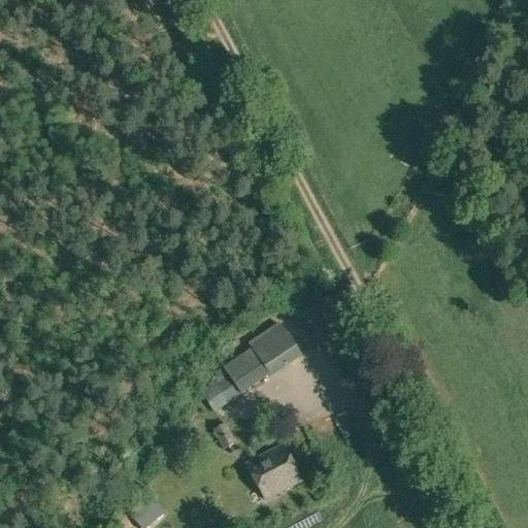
[(322,287),(292,304),(299,315),(328,297),(322,287)]
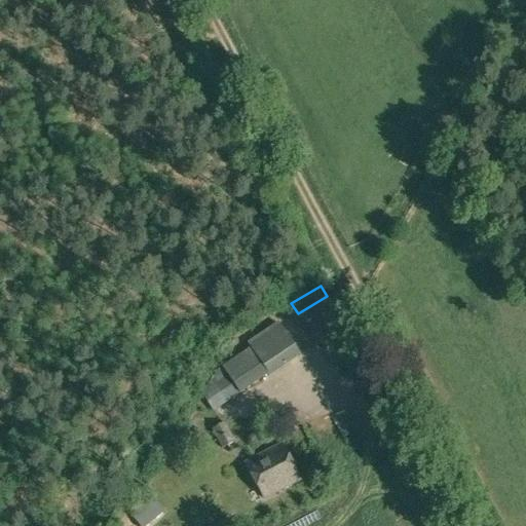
[(251,348),(267,373),(298,352),(280,325),(250,345),(251,348)]
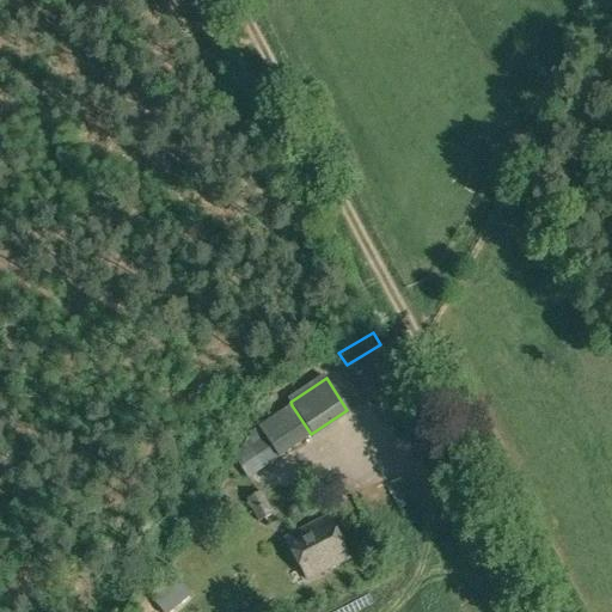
[(312,436),(311,434),(292,405),(259,427),(265,435),(250,446),(264,467),(312,436)]
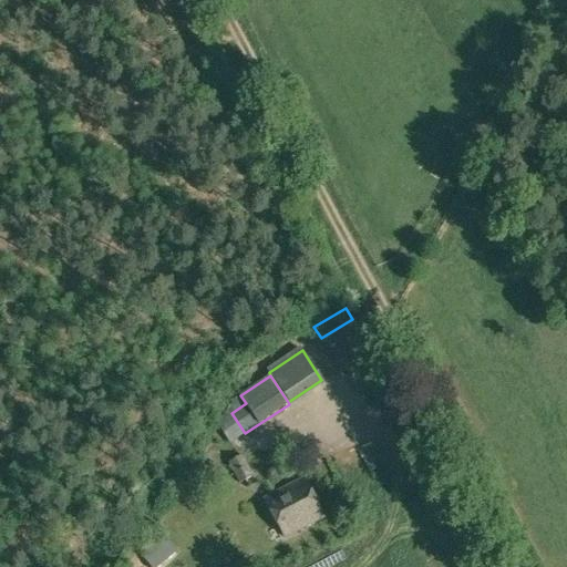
[(229,461),(239,483),(251,475),(243,455),(229,461)]
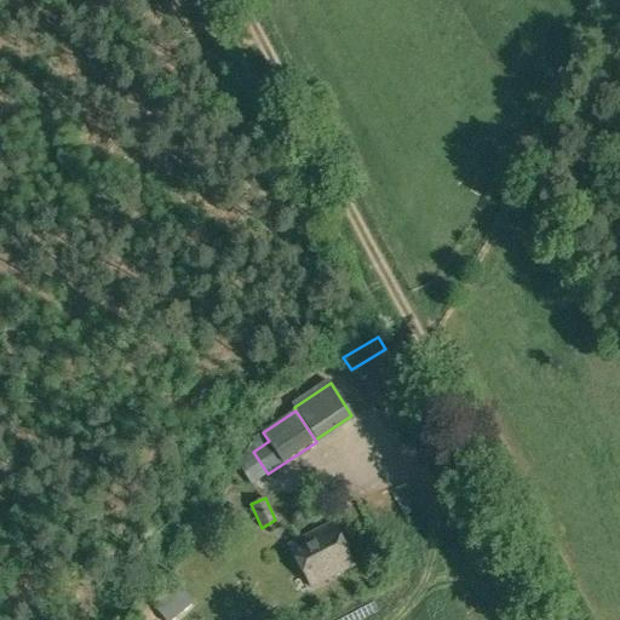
[(290,545),(310,586),(354,564),(332,523),(290,545)]
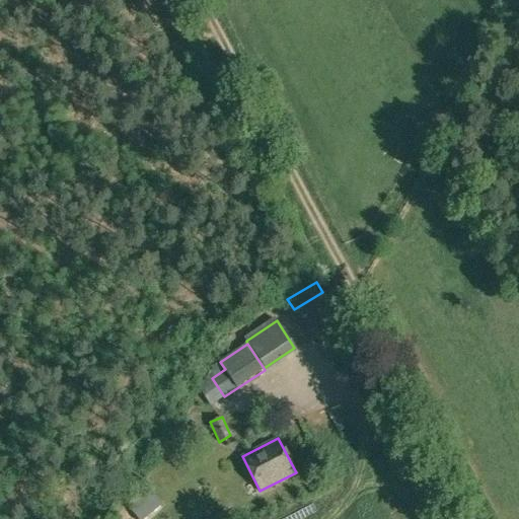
[(129,508),(138,518),(143,518),(162,503),(150,489),(129,508)]
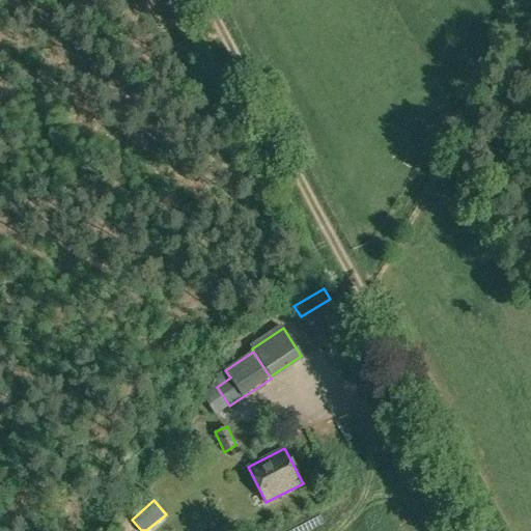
All buildings are outlined.
